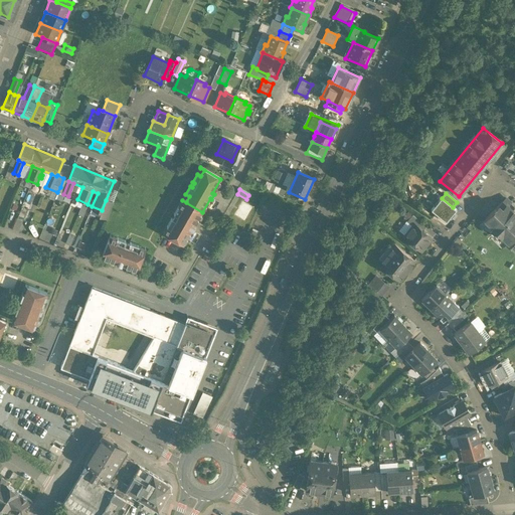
[(442,198),(441,197),(431,210),(446,222),(456,209),(453,207),(442,198)]
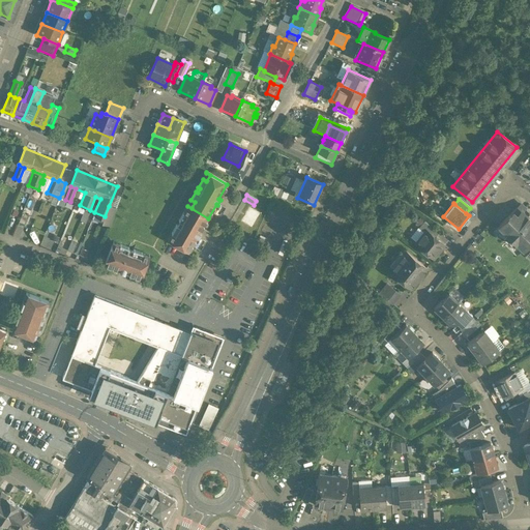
[(529,219),(522,212),(525,209),(521,205),(499,227),(522,251),(529,242),(529,219)]
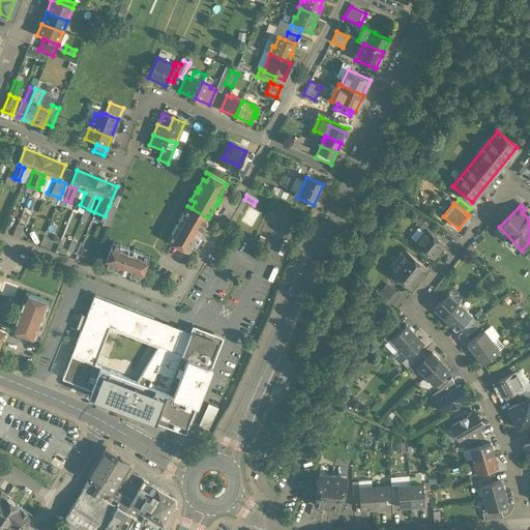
[(109,206),(105,216),(101,224),(109,227),(116,209),(109,206)]
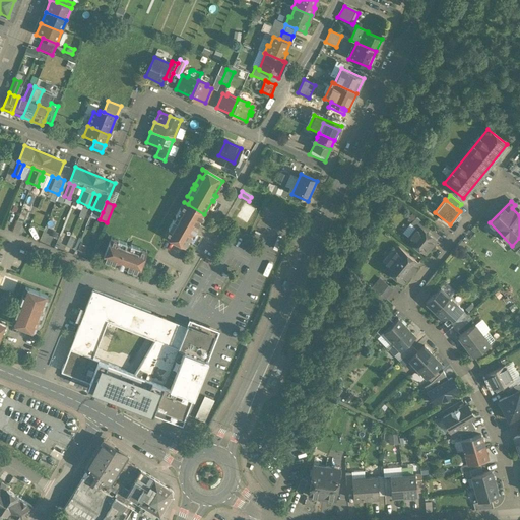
[(177,218),(175,222),(173,221),(168,230),(172,232),(169,237),(165,235),(165,236),(185,248),(193,234),(194,234),(197,229),(196,229),(204,214),(184,202),(183,203),(187,205),(184,211),(180,209),(175,217),(177,218)]
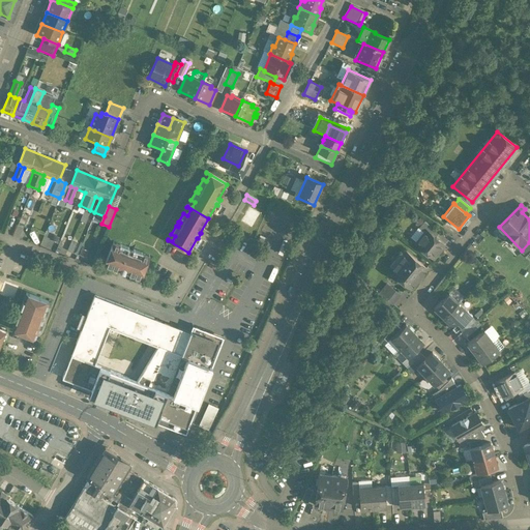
[(27,215),(22,213),(17,225),(23,227),(27,215)]
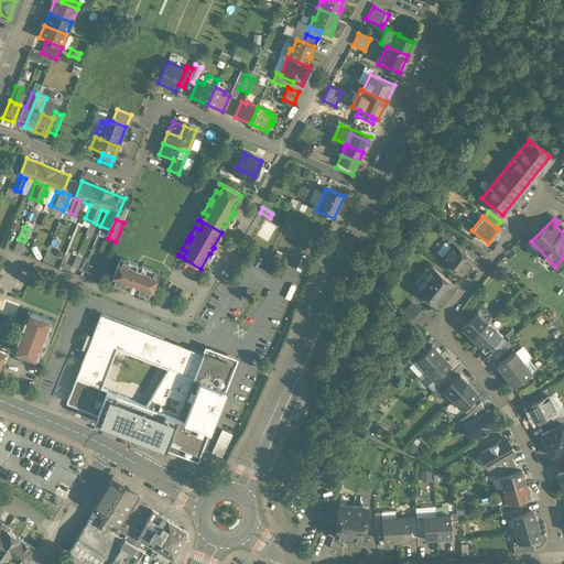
[(467,248),(452,236),(445,243),(451,247),(453,245),(463,253),(467,248)]
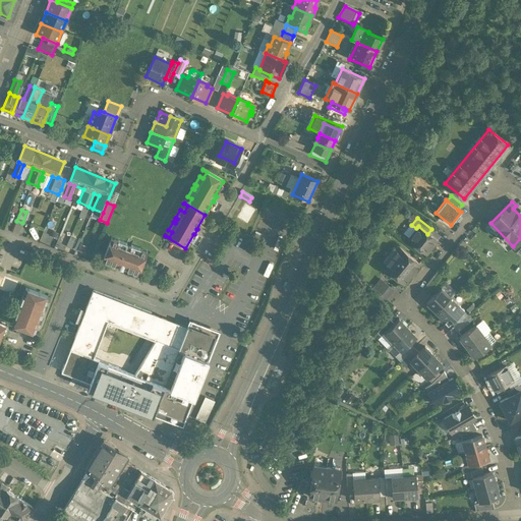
[(427,234),(418,226),(416,228),(407,239),(426,254),(437,242),(427,234)]
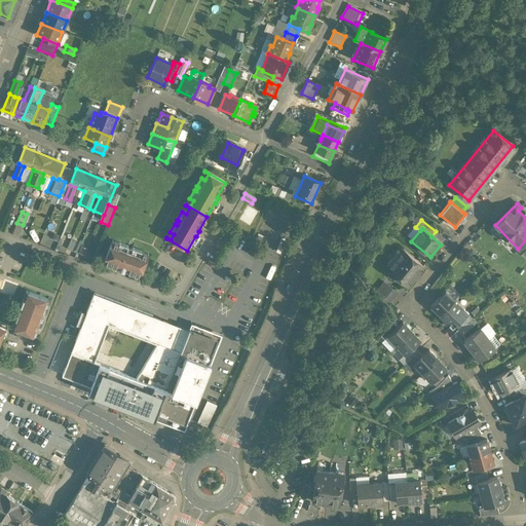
[(71,237),(67,249),(72,251),(76,240),(71,237)]
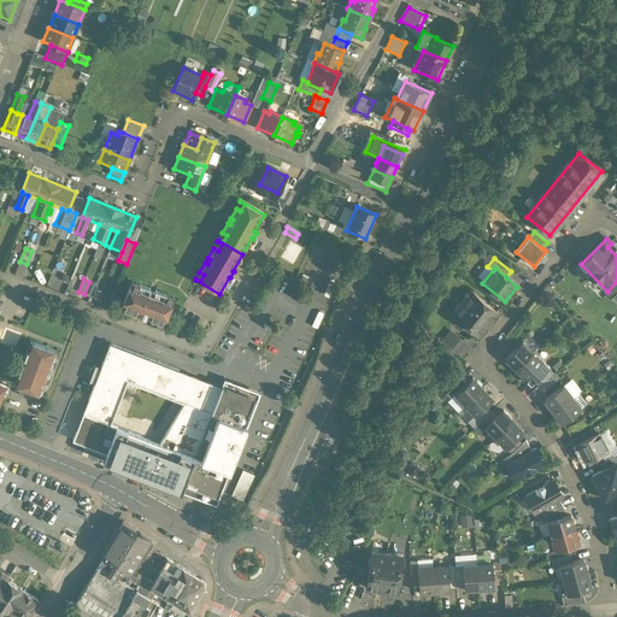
[(137,289),(130,287),(133,282),(131,282),(122,307),(140,315),(139,316),(146,318),(146,317),(164,324),(174,298),(172,298),(171,303),(164,300),(165,295),(156,291),(154,293),(150,292),(150,289),(140,285),(137,289)]
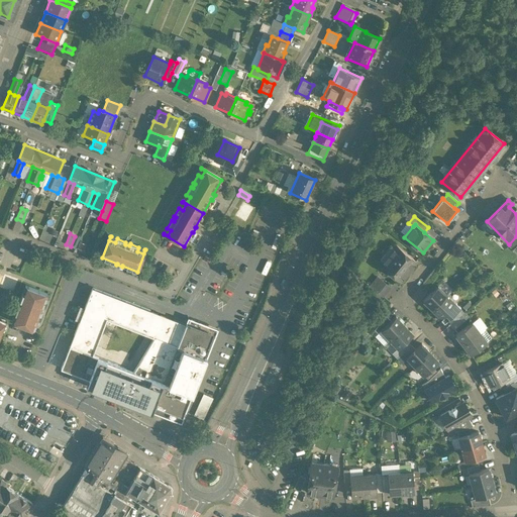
[(397,246),(382,266),(400,281),(415,263),(397,246)]
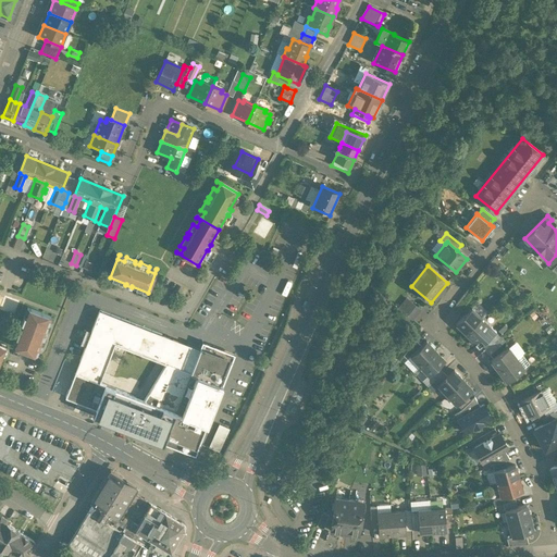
[(468,291),(455,306),(460,310),(472,295),(468,291)]
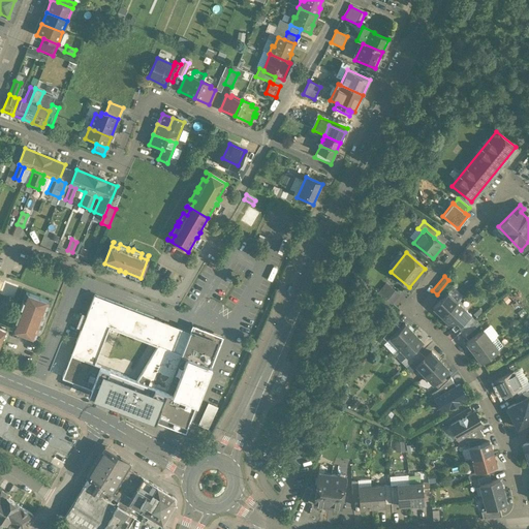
[(389,287),(381,297),(391,304),(399,294),(389,287)]
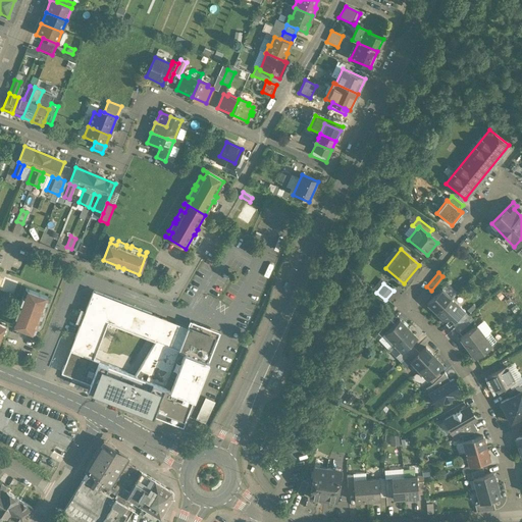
[(47,297),(25,289),(25,290),(30,291),(27,297),(22,296),(19,305),(21,306),(19,310),(17,309),(14,318),(18,319),(16,325),(12,324),(11,325),(34,333),(40,318),(41,318),(43,313),(42,312),(47,297)]
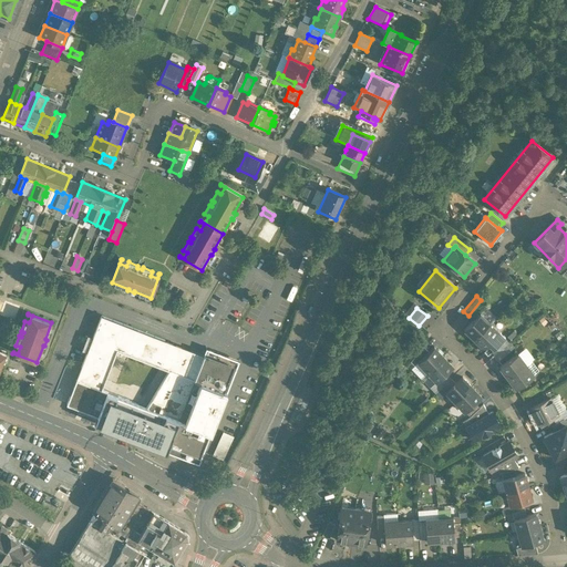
[(490,325),(480,315),(464,330),(474,340),(490,325)]
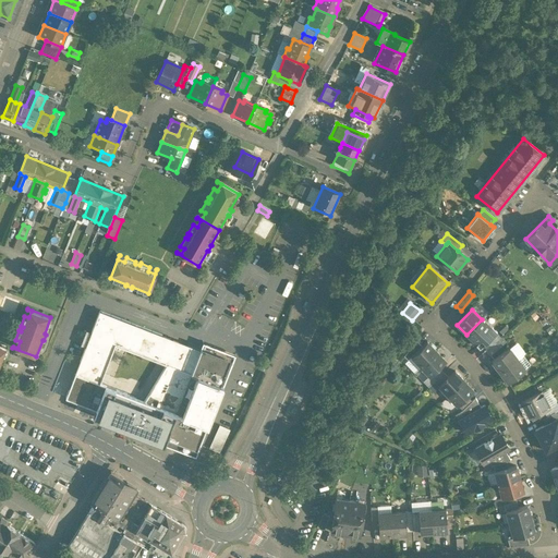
[(65,398),(96,410),(93,416),(195,457),(234,355),(203,343),(199,350),(99,311),(65,398)]
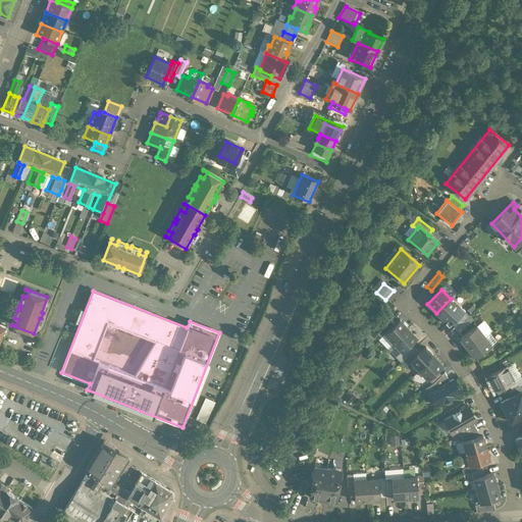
[(451,299),(436,313),(446,322),(460,308),(451,299)]
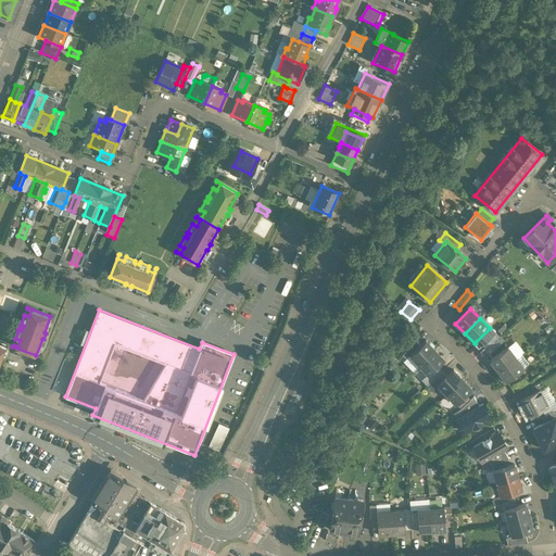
[(415,339),(402,355),(406,358),(409,355),(420,345),(415,339)]
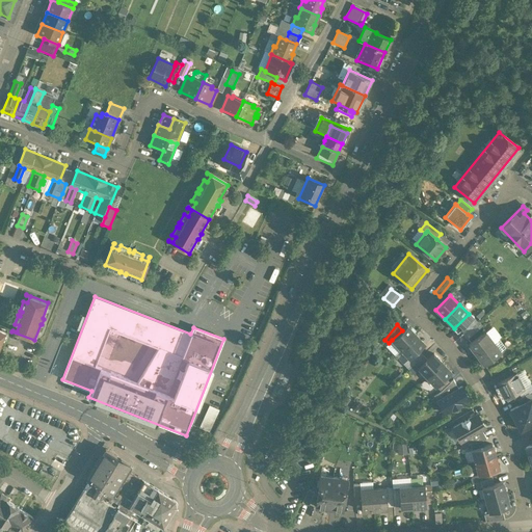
[(416,336),(407,325),(402,330),(392,340),(400,350),(416,336)]
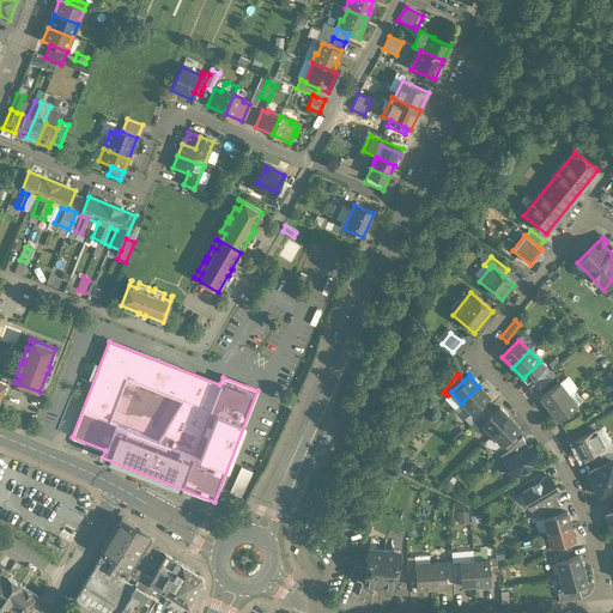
[(544,377),(533,387),(538,392),(548,382),(544,377)]
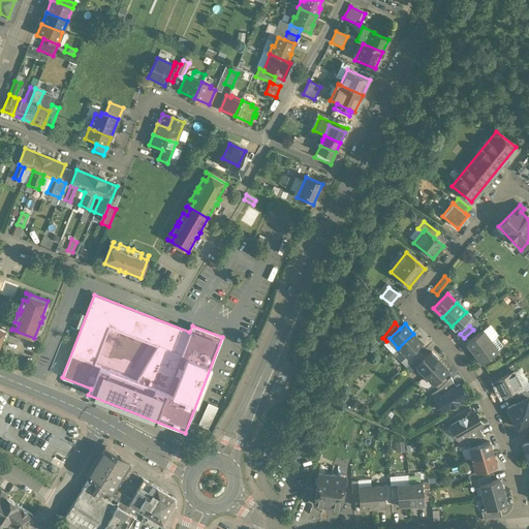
[(483,331),(466,343),(473,353),(491,341),(483,331)]
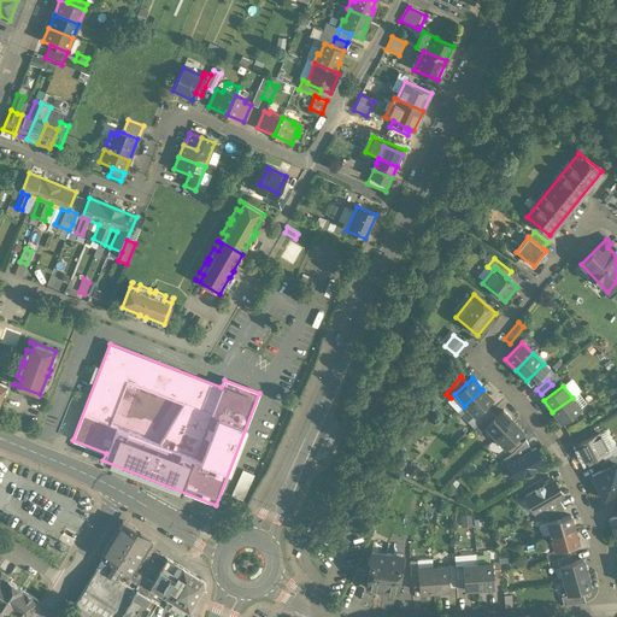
[(482,389),(464,406),(474,416),(475,417),(486,407),(493,400),(482,389)]
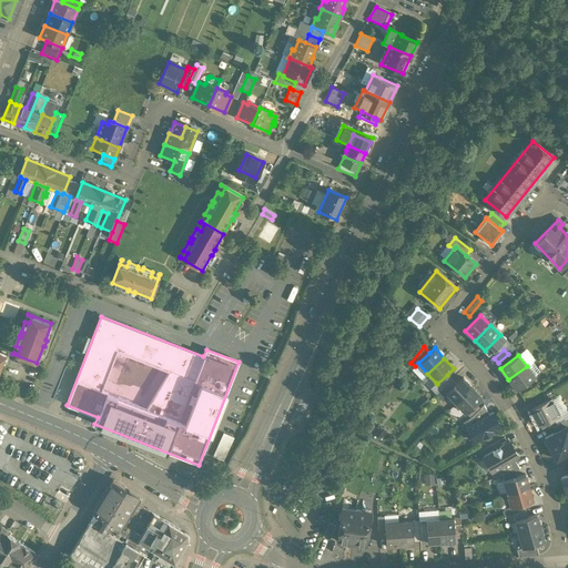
[(527,366),(508,379),(517,391),(535,377),(534,376),(539,372),(531,362),(527,366)]
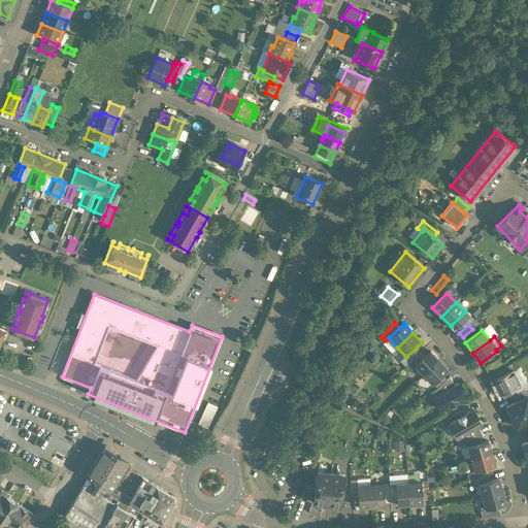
[(416,349),(406,357),(405,356),(401,361),(405,366),(410,361),(420,353),(416,349)]
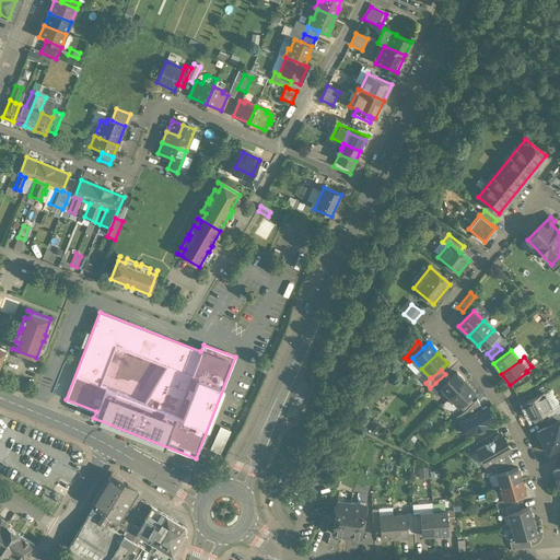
[(450,378),(440,387),(450,398),(466,383),(456,373),(450,378)]
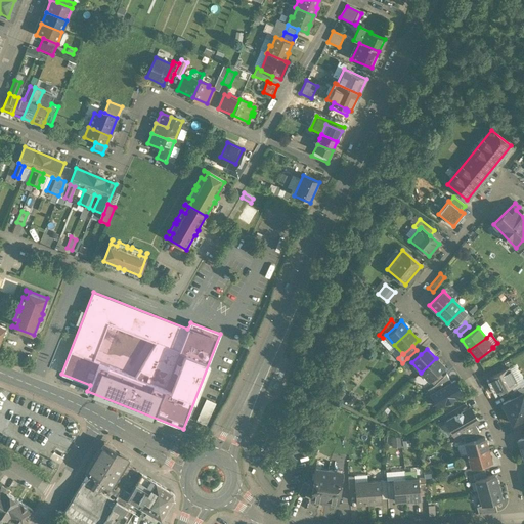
[(417,350),(407,358),(411,362),(421,354),(417,350)]
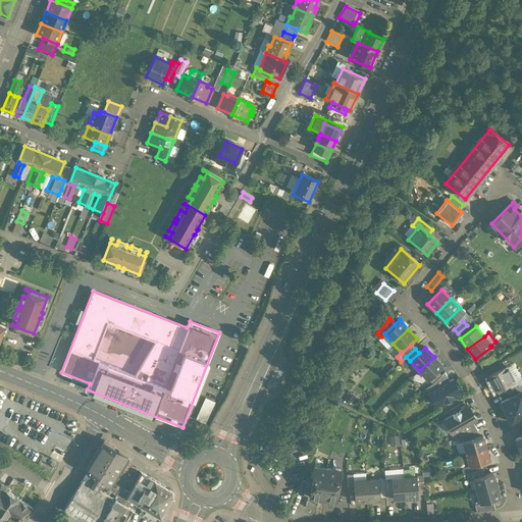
[(493,354),(478,363),(481,368),(497,359),(493,354)]
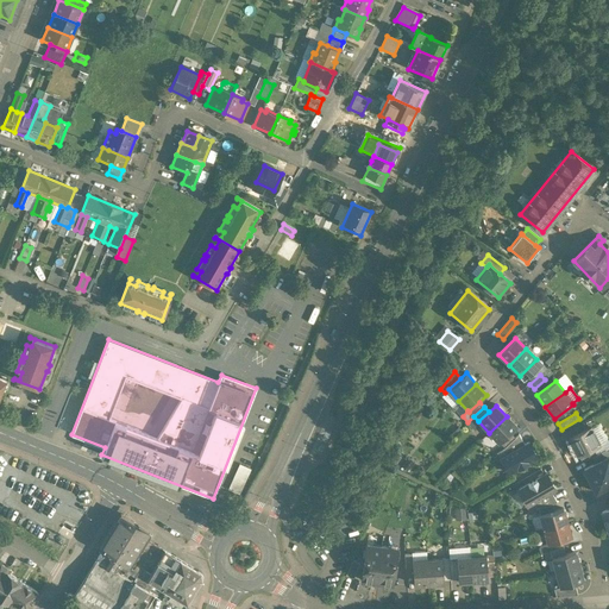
[(507,416),(489,433),(498,444),(500,443),(509,433),(516,427),(507,416)]
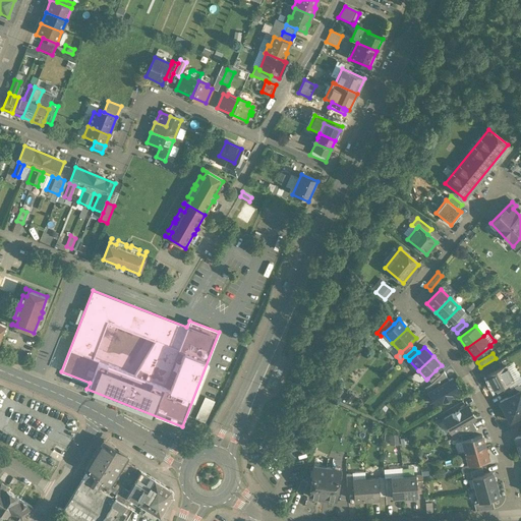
[(505,366),(486,377),(494,391),(507,384),(513,381),(505,366)]
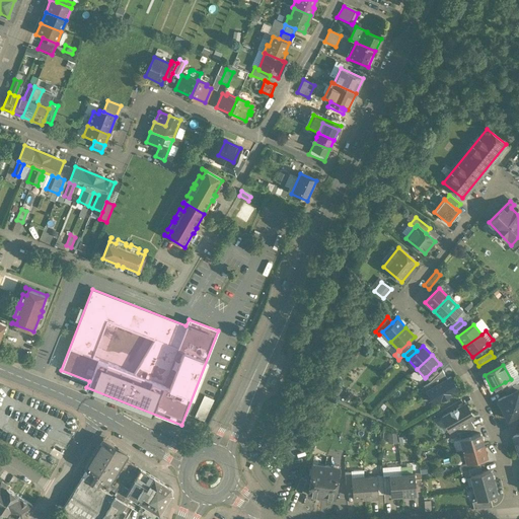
[(434,369),(426,377),(430,382),(439,374),(434,369)]
